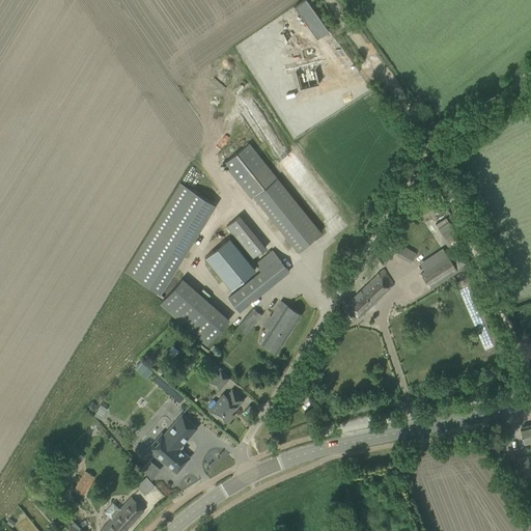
[(328,30),(306,0),(302,0),(294,6),(316,38),(328,30)]
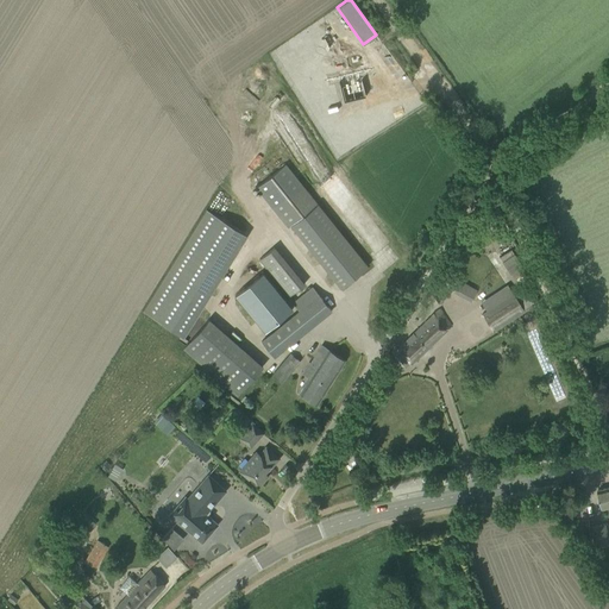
[(394,112),(399,119),(419,108),(415,100),(394,112)]
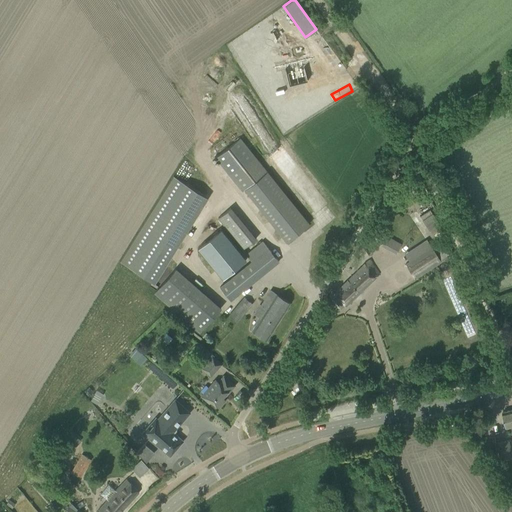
[(240,138),(216,158),(230,175),(254,155),(240,138)]
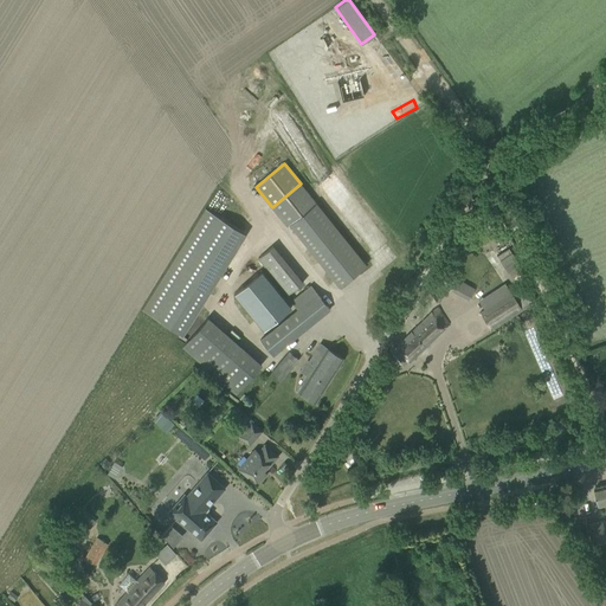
[(301,184),(272,207),(287,226),(289,224),(316,202),(301,184)]
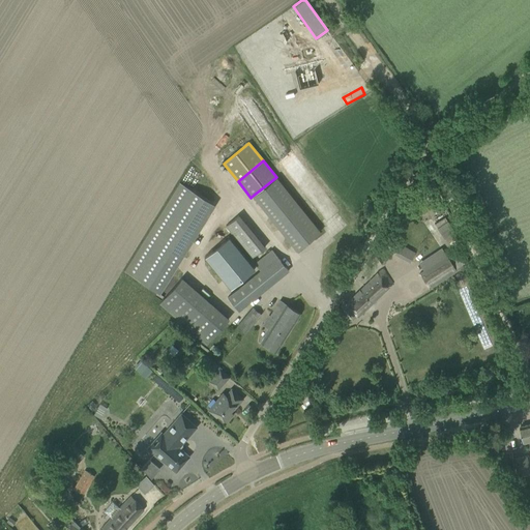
[(276,177),(253,196),(297,251),(320,232),(276,177)]
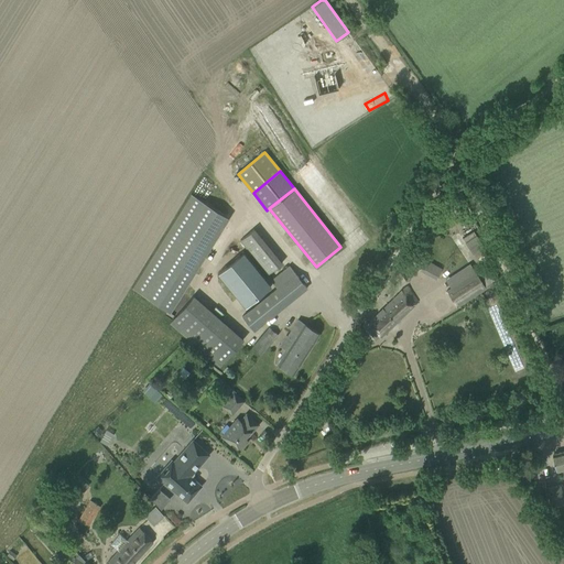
[(192,194),(132,289),(169,311),(228,217),(192,194)]
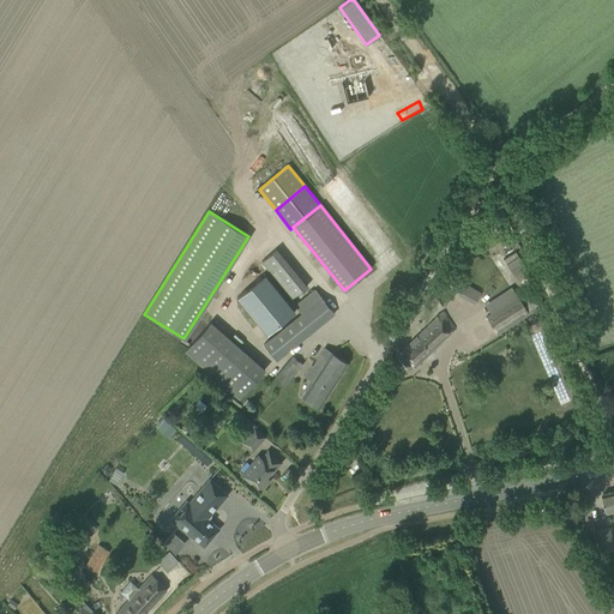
[(290,296),(305,283),(272,247),(258,260),(290,296)]
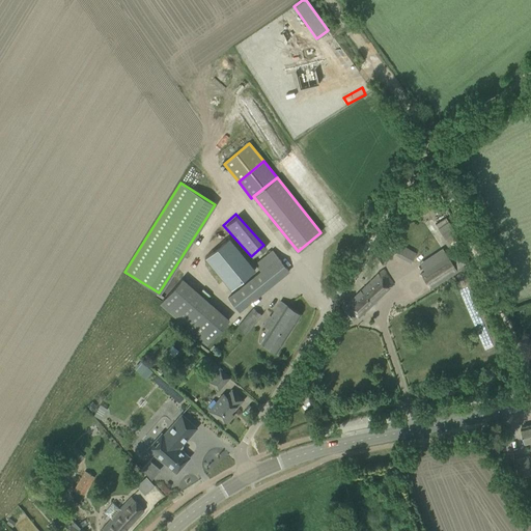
[(228,238),(204,257),(231,289),(255,270),(228,238)]
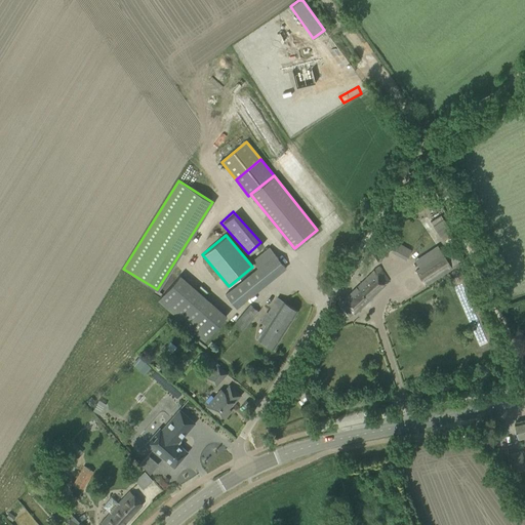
[(419,269),(416,270),(427,285),(452,269),(451,267),(459,261),(452,248),(443,254),(437,245),(414,259),(419,269)]
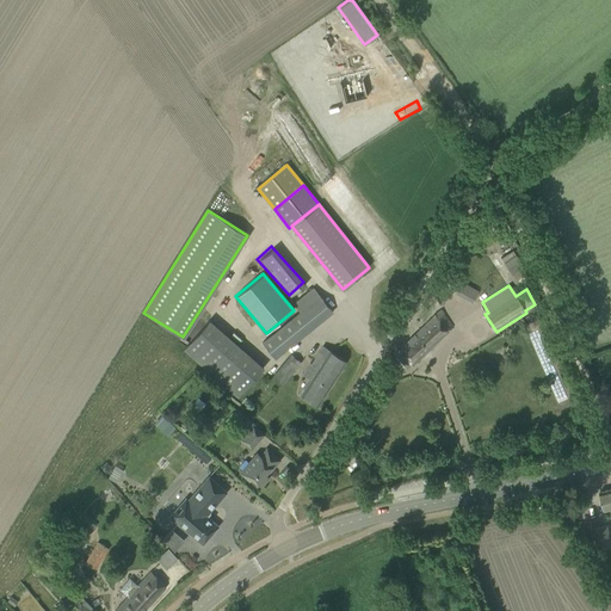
[(314,289),(294,304),(300,312),(292,318),(306,334),(333,313),(314,289)]
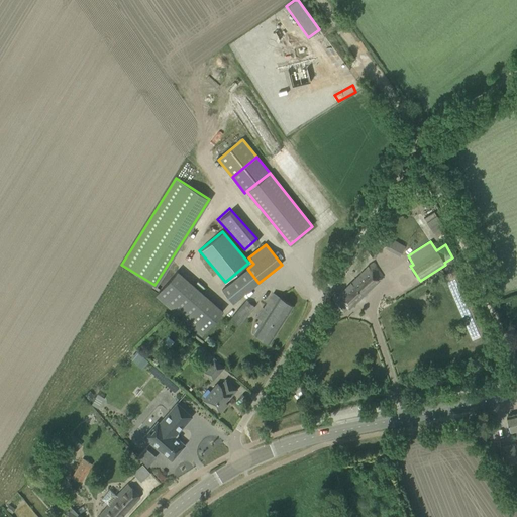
[(368,267),(337,296),(337,297),(334,301),(344,312),(348,308),(349,309),(379,281),(384,277),(383,277),(374,263),(368,267)]
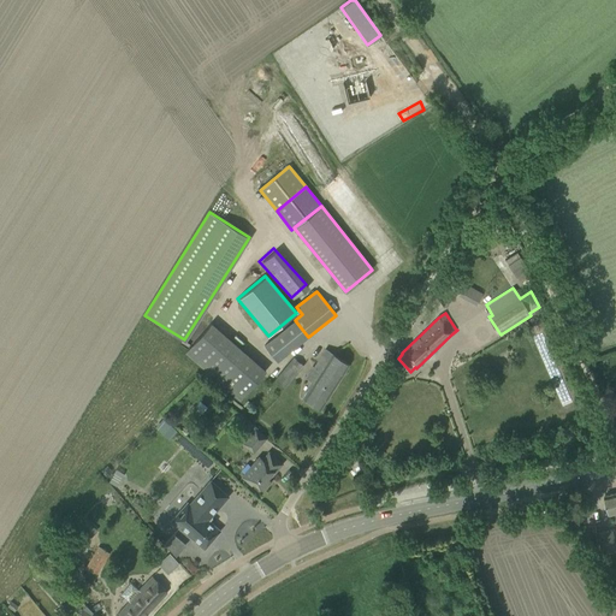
[(266,371),(211,323),(185,351),(241,400),(266,371)]
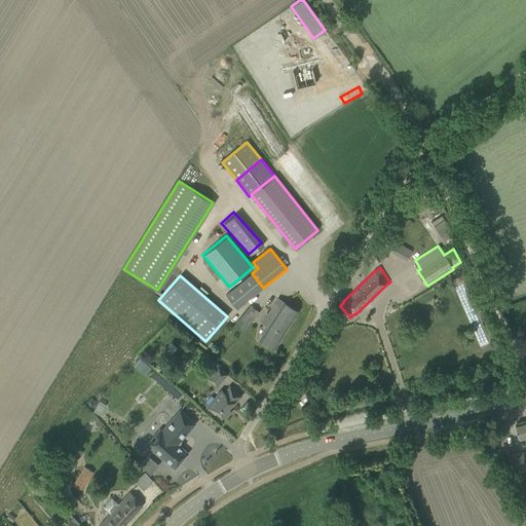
[(259,340),(273,349),(297,310),(278,299),(262,324),(268,328),(259,340)]
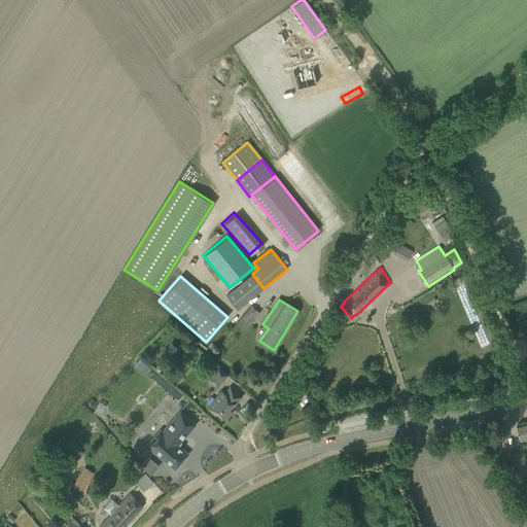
[(243,332),(259,313),(251,306),(235,325),(243,332)]
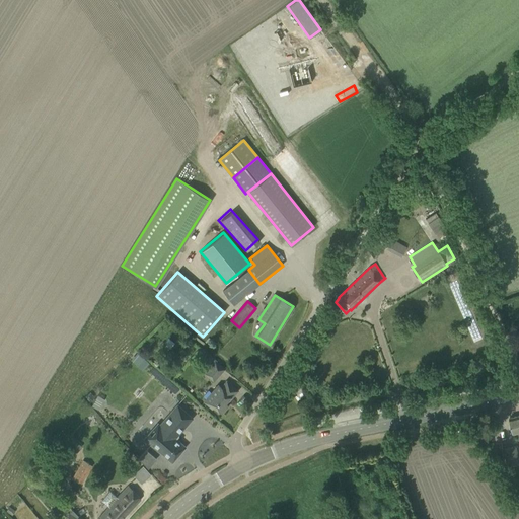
[(224,370),(215,362),(205,374),(214,382),(224,370)]
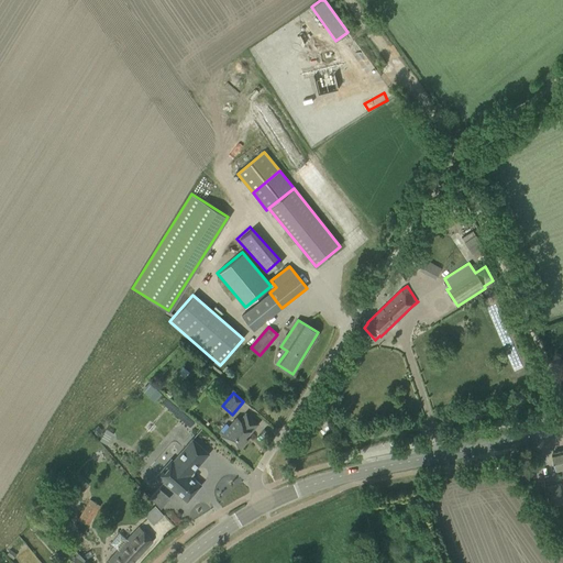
[(238,418),(221,435),(230,443),(232,440),(241,448),(247,440),(245,438),(250,433),(257,423),(250,417),(246,414),(241,421),(238,418)]
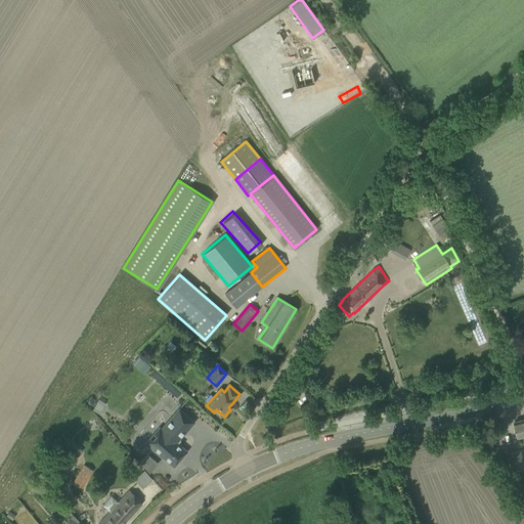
[(98,399),(93,407),(92,409),(99,413),(105,403),(98,399)]
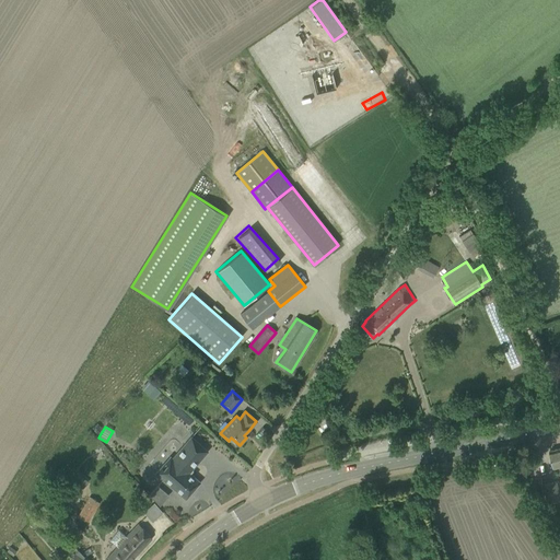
[(208,451),(199,444),(190,436),(172,458),(170,456),(155,473),(186,499),(200,482),(193,476),(193,469),(208,451)]
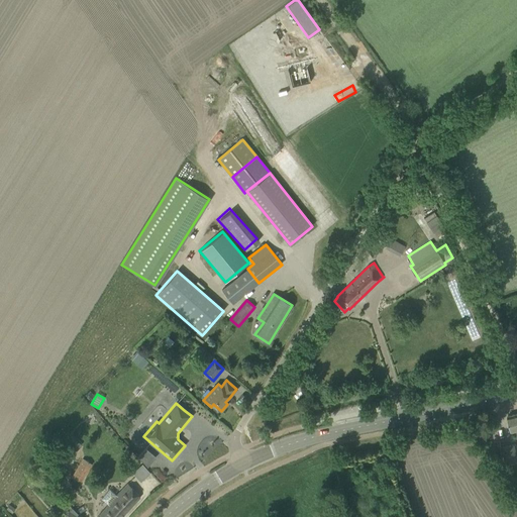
[(516,436),(516,413),(507,416),(511,432),(516,430),(516,436)]
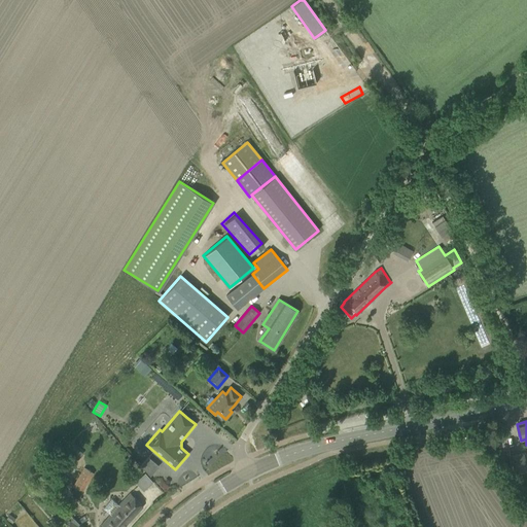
[(77,460),(82,453),(72,445),(67,453),(77,460)]
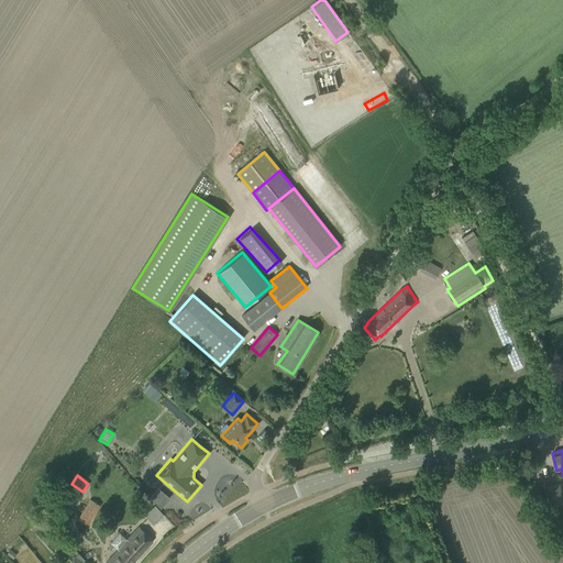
[(89,526),(100,506),(89,499),(78,519),(89,526)]
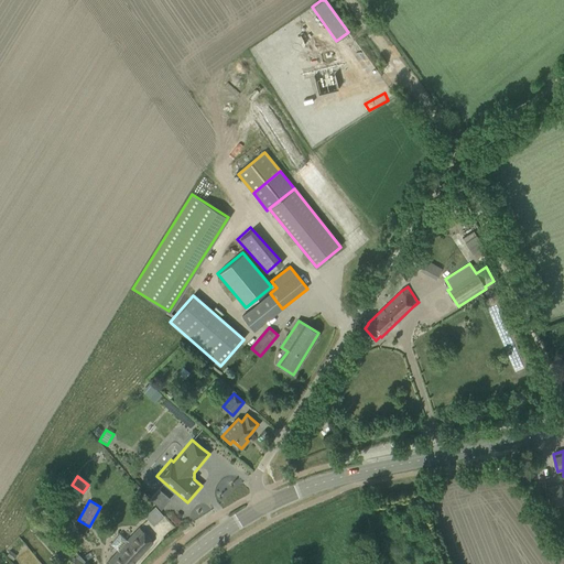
[(47,527),(40,518),(30,528),(38,535),(47,527)]
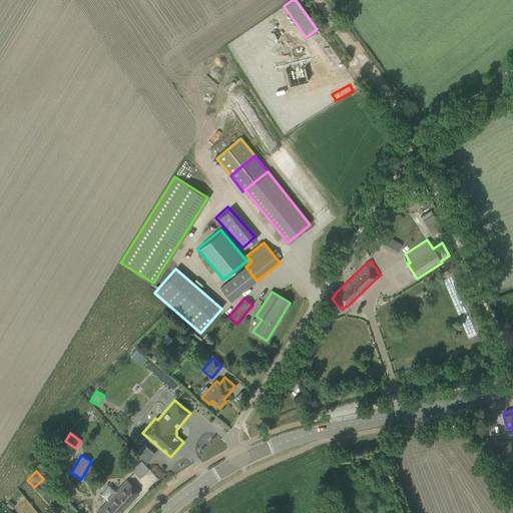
[(99,510),(101,512),(120,512),(139,493),(131,487),(126,481),(116,492),(109,485),(100,495),(107,501),(99,510)]
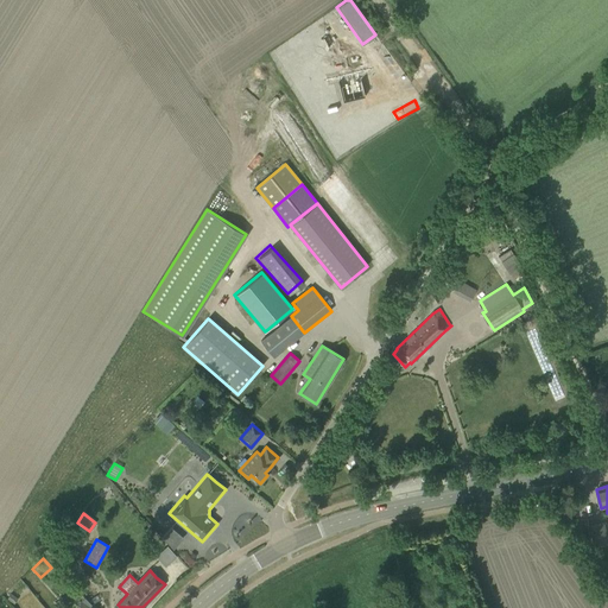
[(93,607),(90,606),(92,605),(84,597),(76,607),(93,607)]
